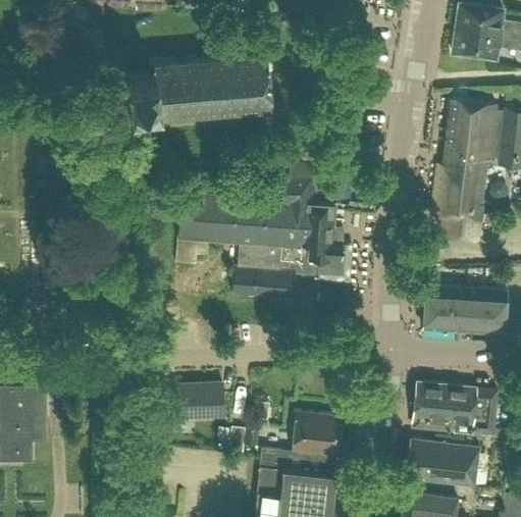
[(503,10),(459,5),(452,54),(497,60),(499,46),(520,49),(520,23),(502,21),(503,10)]
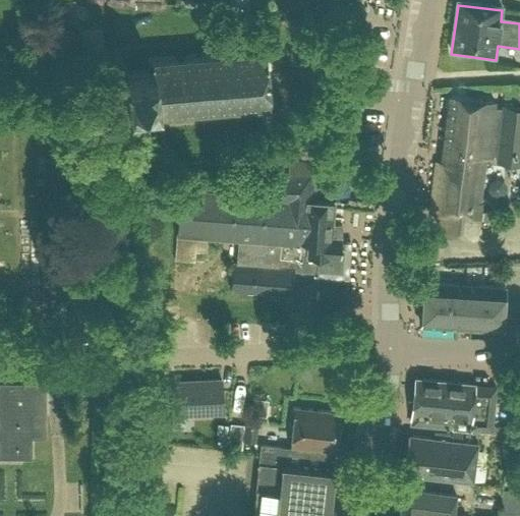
[(104,62),(102,34),(81,35),(84,64),(104,62)]
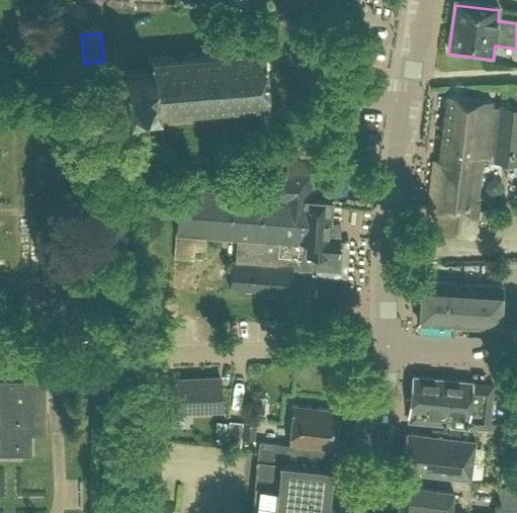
[(66,70),(61,36),(32,40),(38,75),(66,70)]
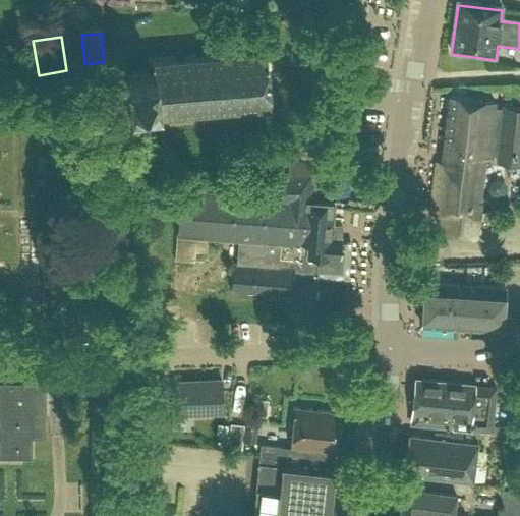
[(271,106),(266,56),(153,66),(154,77),(128,80),(131,108),(157,105),(158,115),(271,106)]
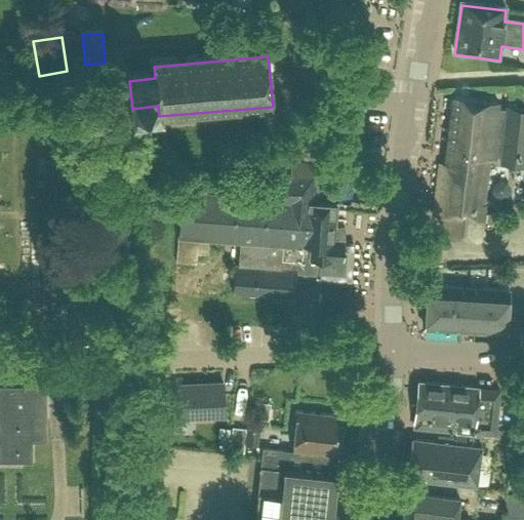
[(480,247),(483,226),(490,163),(499,164),(499,166),(523,169),(523,111),(506,109),(506,114),(497,113),(498,105),(453,98),(445,166),(440,166),(434,217),(444,220),(441,240),(480,247)]
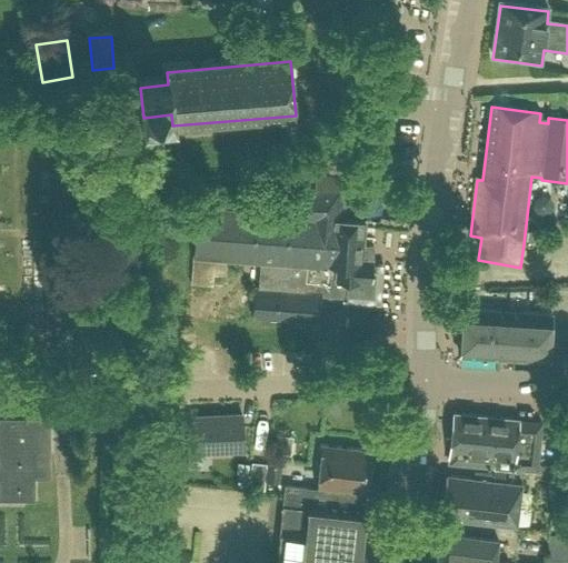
[(320,325),(322,301),(347,302),(346,308),(382,310),(385,268),(372,267),(374,264),(361,263),(365,224),(341,222),(345,181),(317,180),(316,192),(289,190),(287,219),(197,212),(191,289),(226,291),(227,262),(261,264),(260,294),(253,293),(251,321),(320,325)]
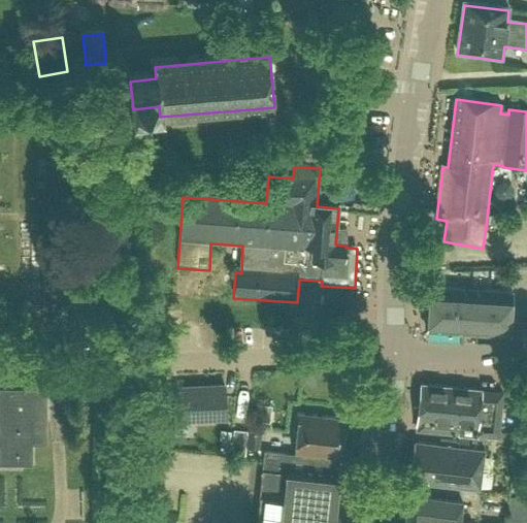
[(496,193),(503,207),(520,200),(514,186),(496,193)]
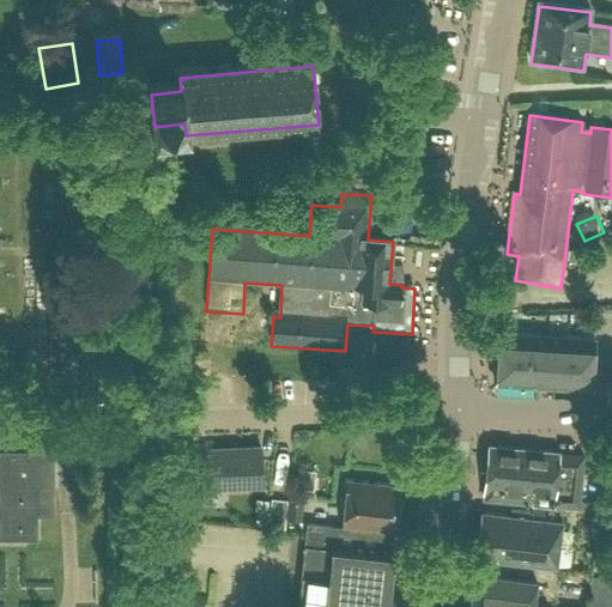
[(549,339),(501,335),(497,387),(545,389),(549,339)]
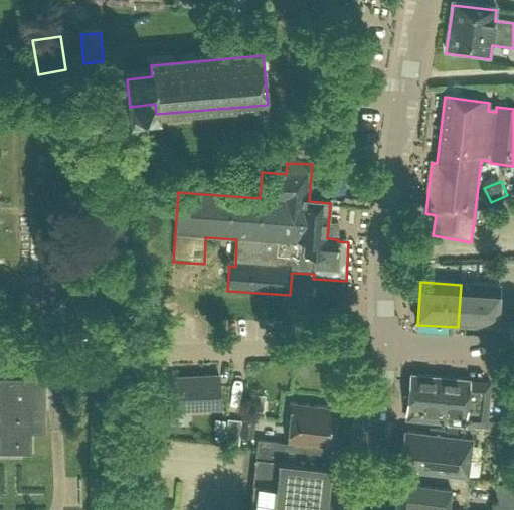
[(461,285),(458,327),(497,330),(500,287),(461,285)]
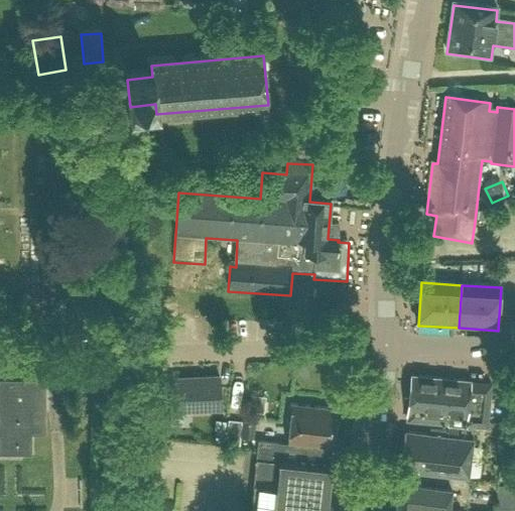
[(411,379),(407,418),(408,418),(407,424),(444,427),(466,429),(488,431),(492,388),(471,386),(471,385),(411,379)]
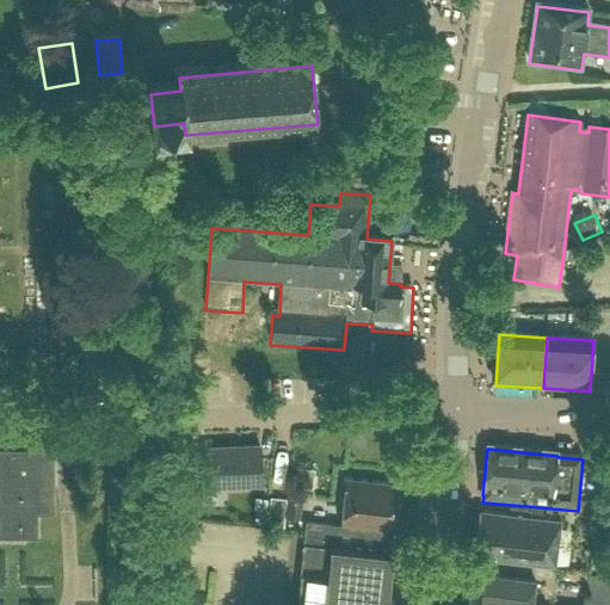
[(254,451),(183,456),(185,493),(257,489),(254,451)]
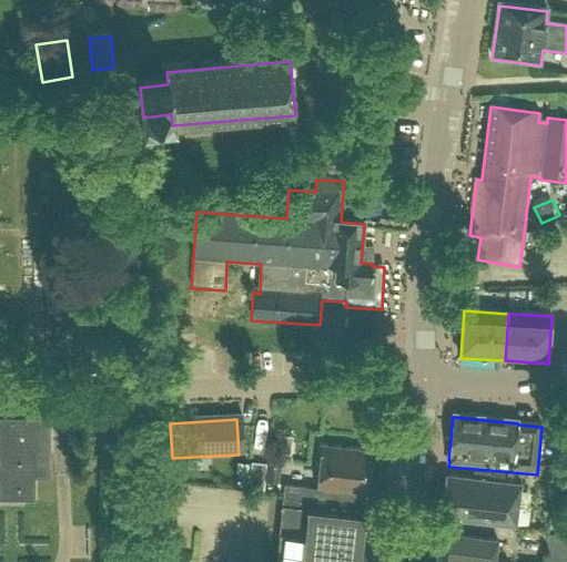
[(54,422),(54,420),(0,420),(0,500),(33,501),(33,478),(48,478),(48,422),(54,422)]
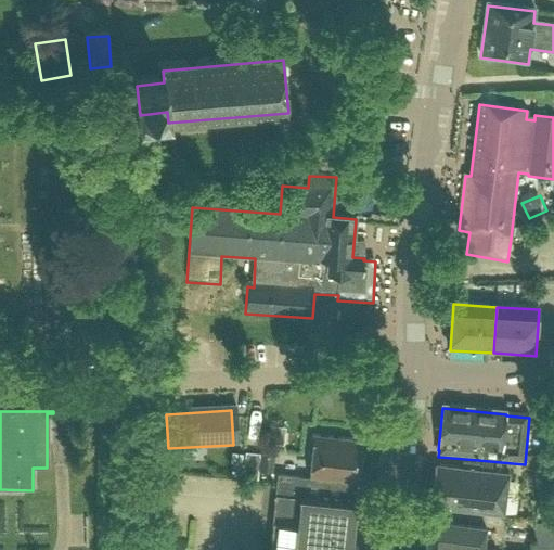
[(314,438),(310,480),(359,486),(363,444),(314,438)]
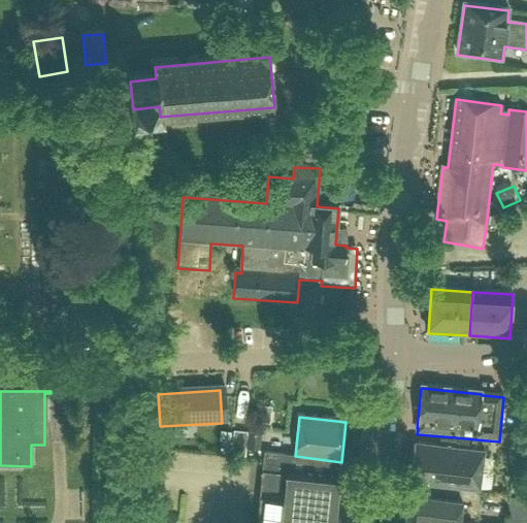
[(261,436),(235,433),(233,451),(259,453),(261,436)]
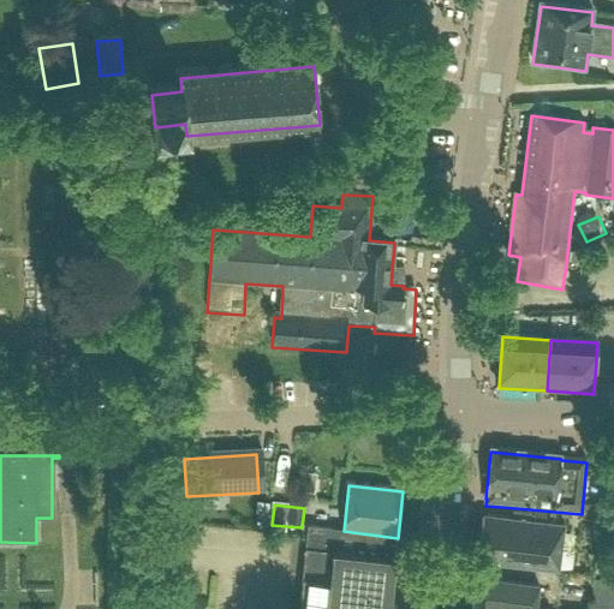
[(564,529),(484,518),(478,560),(499,562),(498,566),(559,574),(564,529)]
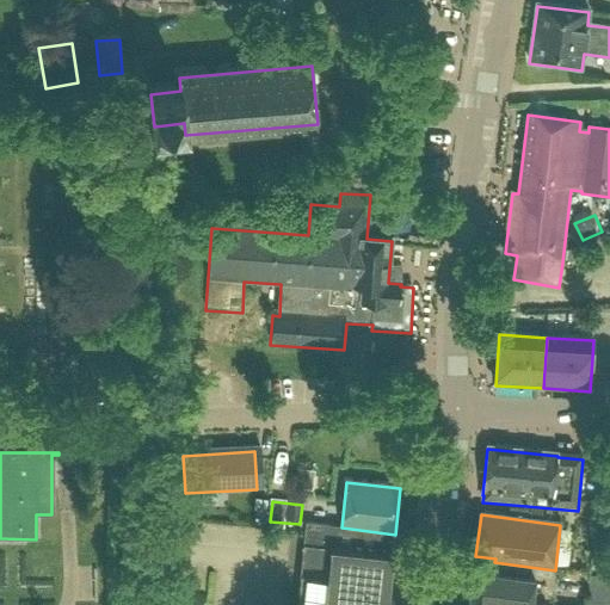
[(303,549),(297,604),(377,604),(382,556),(392,557),(394,535),(395,535),(342,528),(342,529),(306,525),(305,535),(303,549)]
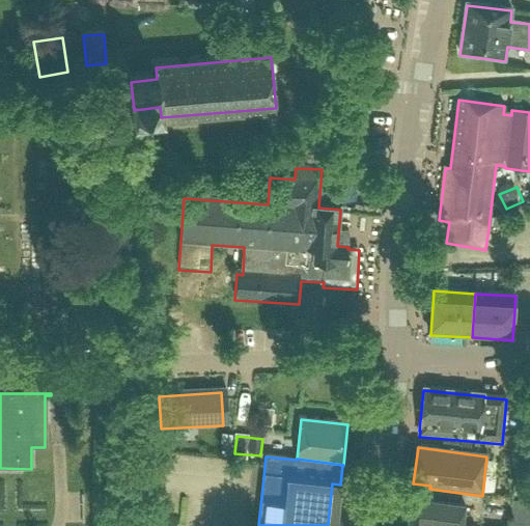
[(465,509),(413,502),(411,521),(409,521),(408,525),(514,525),(507,524),(507,525),(463,525),(465,509)]
